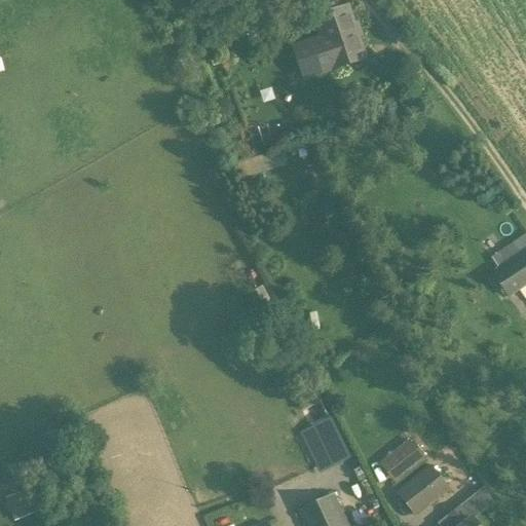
[(303,79),(364,60),(347,8),(318,17),(326,42),(295,52),(303,79)]
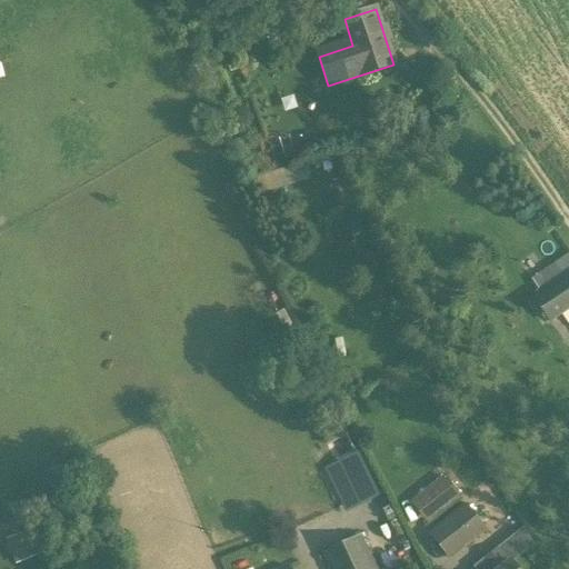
[(568,253),(530,279),(538,290),(530,296),(548,323),(568,309),(568,253)]
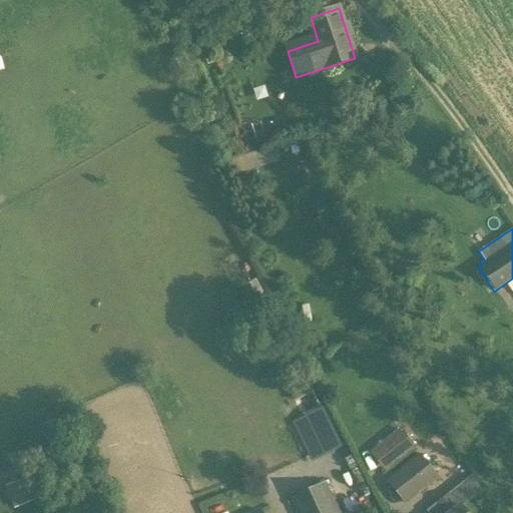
[(289,398),(309,394),(306,379),(285,384),(289,398)]
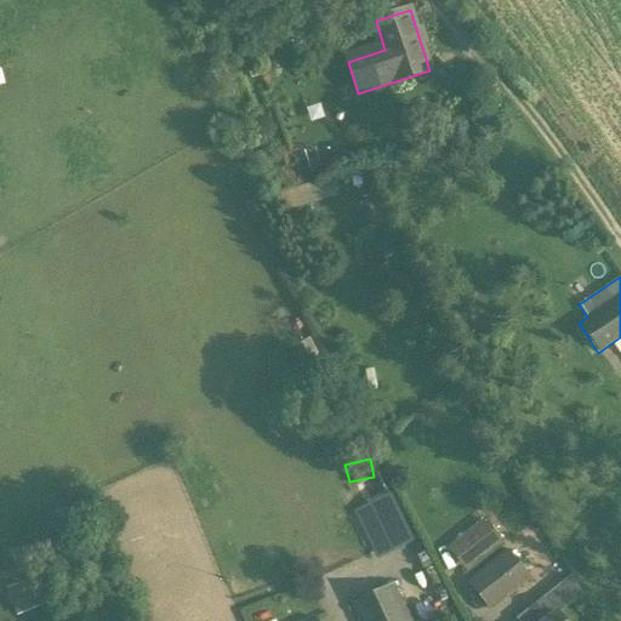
[(364,510),(385,554),(411,542),(391,497),(364,510)]
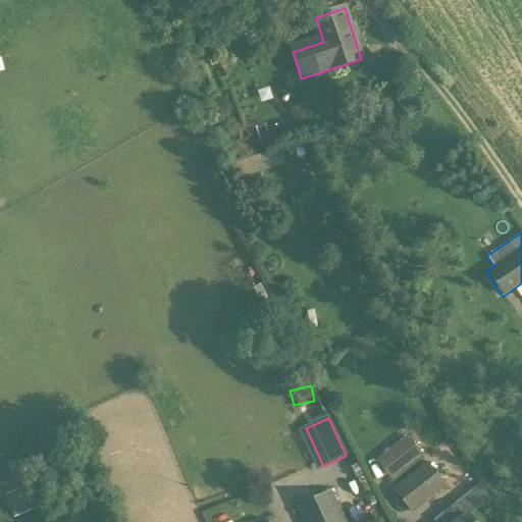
[(374,461),(390,480),(423,455),(407,435),(374,461)]
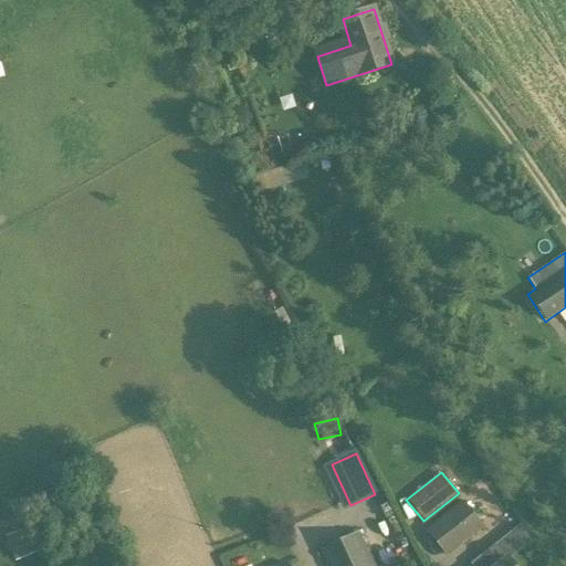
[(462,501),(426,531),(446,556),(483,526),(462,501)]
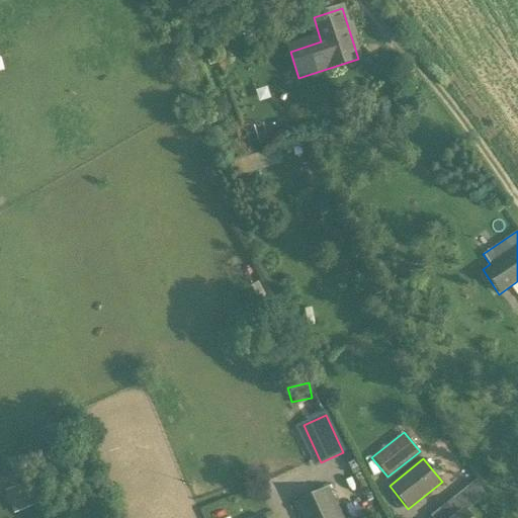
[(4,491),(14,514),(48,501),(37,477),(4,491)]
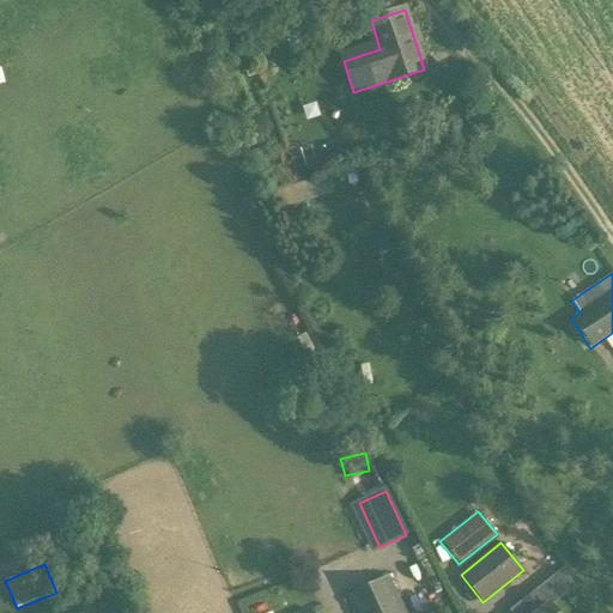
[(405,612),(388,576),(346,596),(353,612),(405,612)]
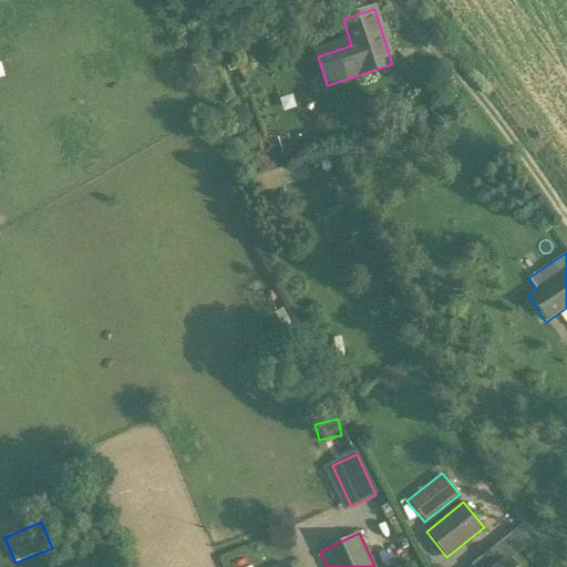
[(472,566),(514,566),(506,557),(496,545),(472,566)]
